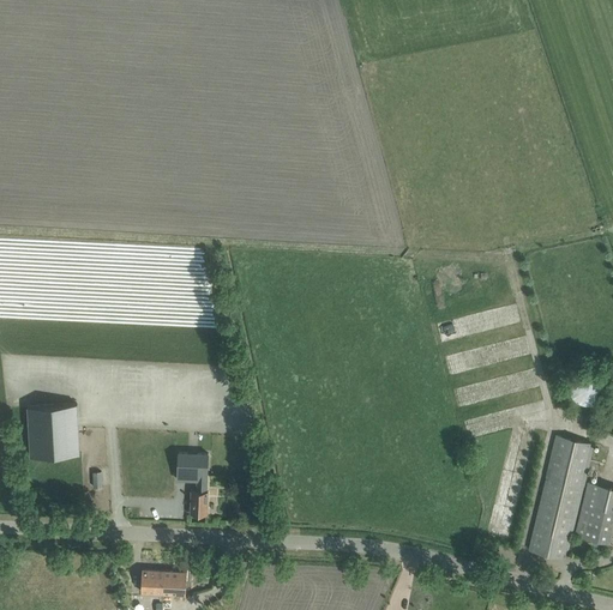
[(568,386),(568,388),(568,392),(569,396),(570,398),(572,402),(575,404),(577,405),(581,406),(583,408),(587,408),(590,408),(594,406),(596,405),(599,404),(601,402),(604,398),(605,396),(606,392),(606,388),(606,386),(605,382),(604,379),(601,376),(599,374),(596,372),(594,370),(590,370),(587,369),(583,370),(581,370),(577,372),(575,374),(572,376),(570,379),(569,382),(568,386)]
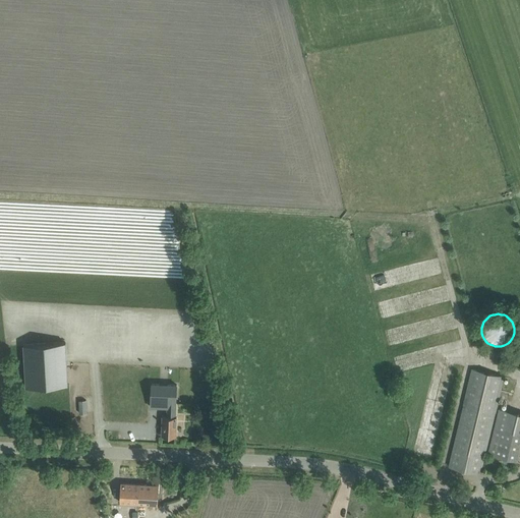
[(67,387),(64,345),(22,347),(25,389),(67,387)]
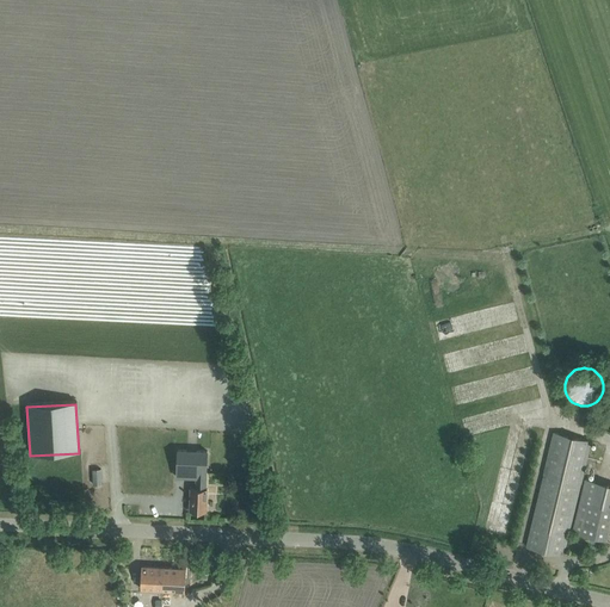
[(529,538),(525,550),(562,558),(579,485),(579,487),(590,445),(553,435),(542,477),(543,477),(529,538)]
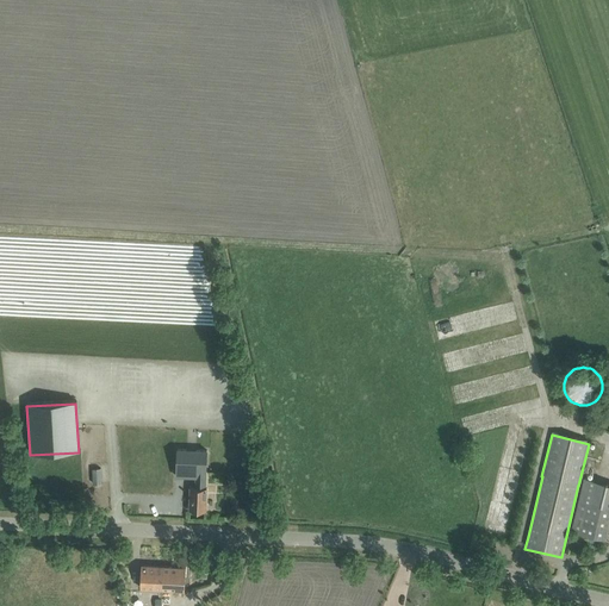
[(205,513),(206,491),(205,491),(206,454),(176,453),(175,480),(194,480),(194,491),(190,491),(188,512),(205,513)]
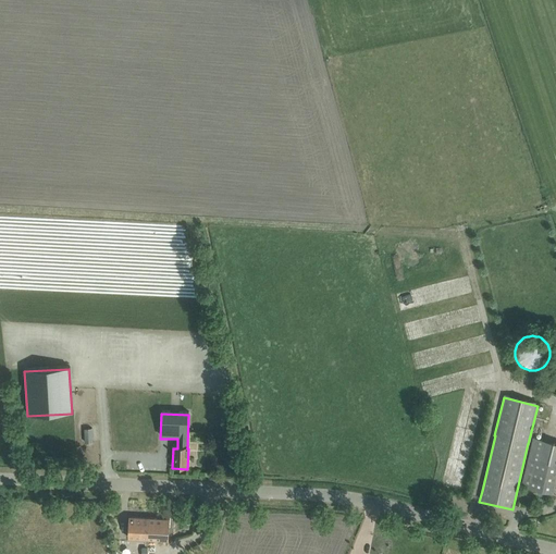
[(555,445),(533,440),(523,477),(521,488),(536,491),(535,497),(542,499),(543,493),(552,495),(555,478),(555,445)]
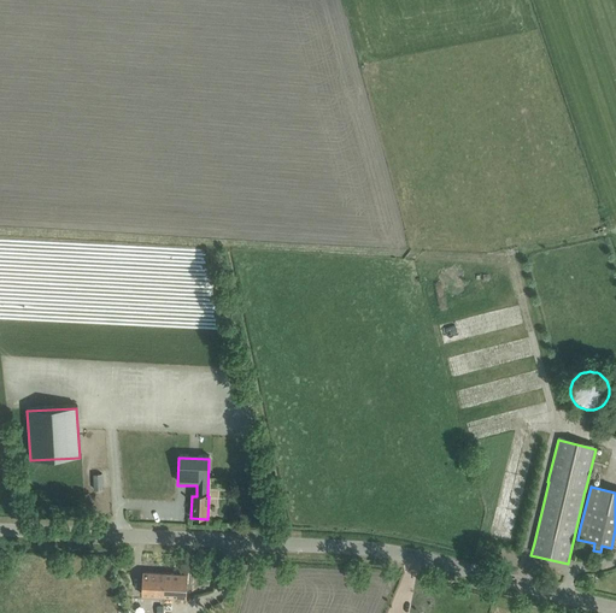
[(142,575),(141,587),(141,597),(186,600),(187,577),(142,575)]
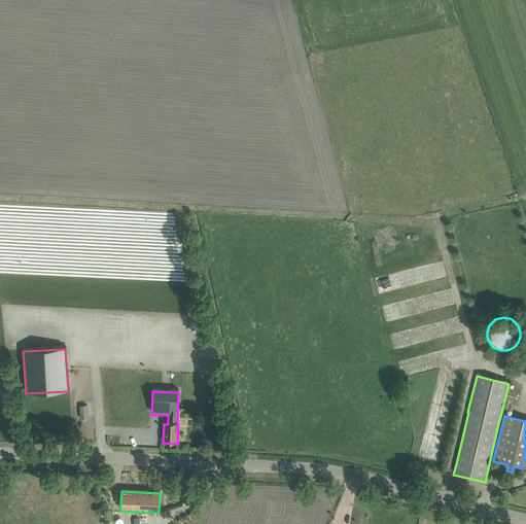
All buildings are outlined.
